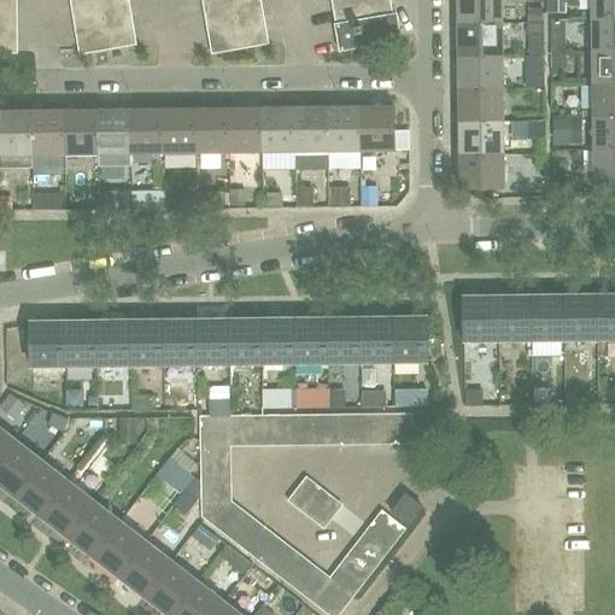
[(0,0),(0,9),(15,10),(15,0),(0,0)]
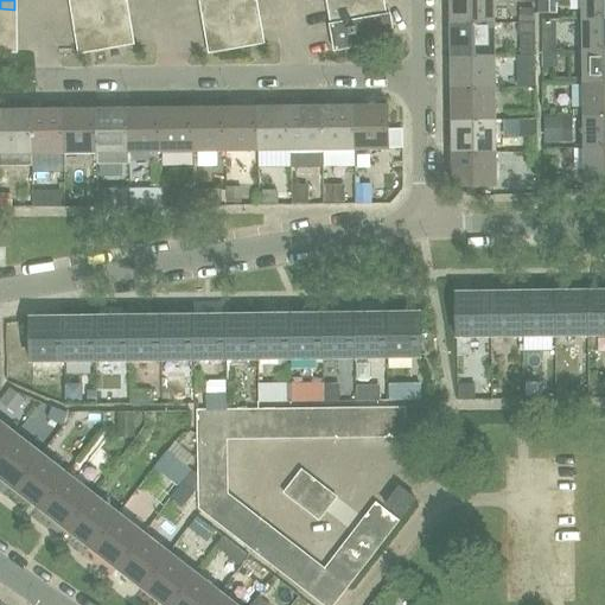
[(68,0),(70,10),(97,5),(96,0),(68,0)]
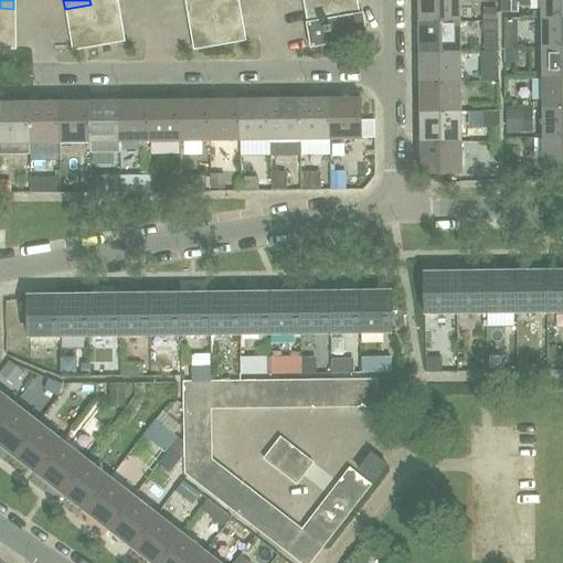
[(116,0),(91,4),(93,18),(118,13),(116,0)]
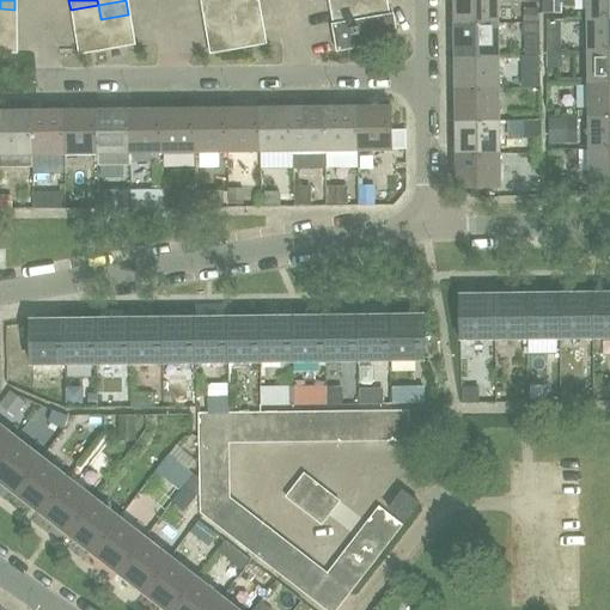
[(200,0),(202,10),(229,5),(227,0),(200,0)]
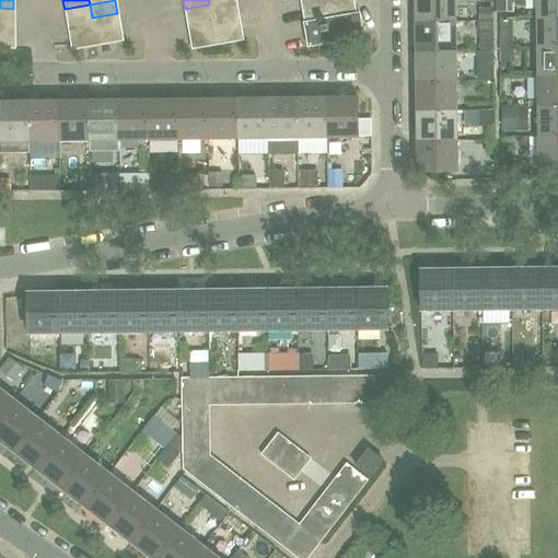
[(235,0),(209,4),(211,18),(237,13),(235,0)]
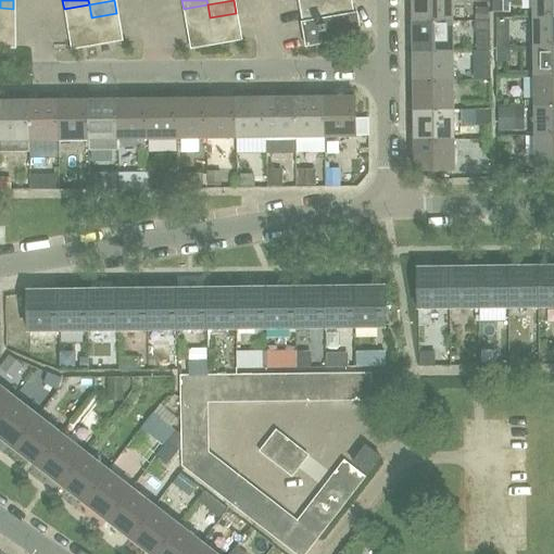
[(305,0),(299,1),(302,21),(319,19),(327,16),(325,4),(324,0),(305,0)]
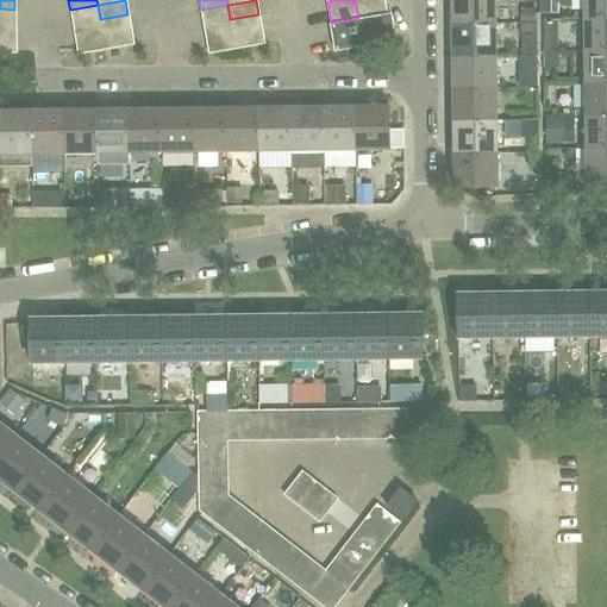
[(382,0),(356,5),(358,18),(386,14),(382,0)]
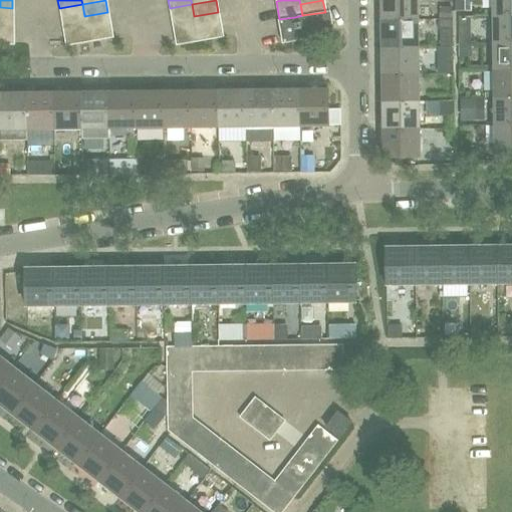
[(379,0),(380,19),(417,18),(416,0),(379,0)]
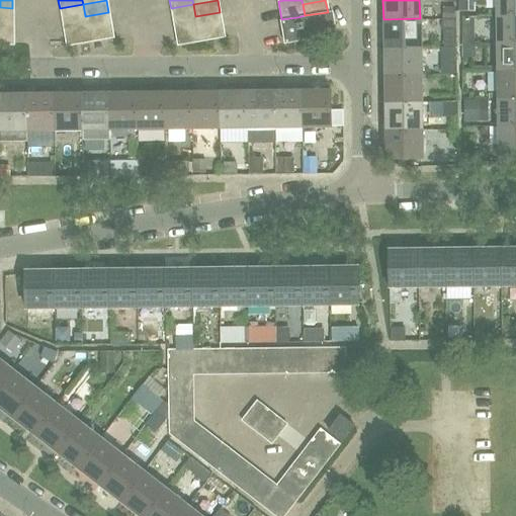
[(495,0),(496,14),(515,13),(515,0),(495,0)]
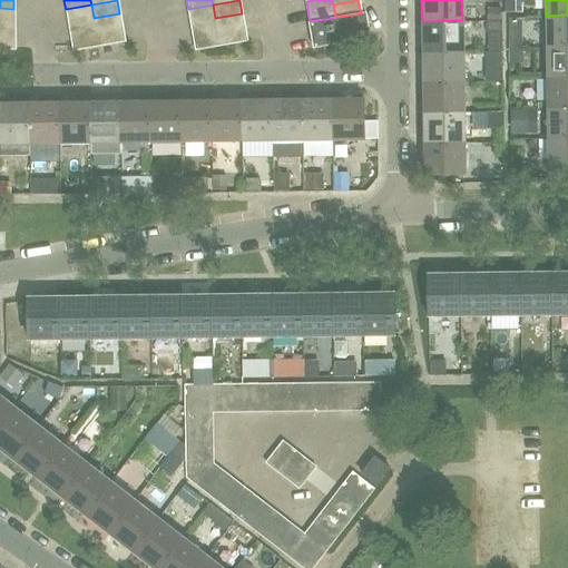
[(498,3),(485,5),(485,17),(498,17),(498,3)]
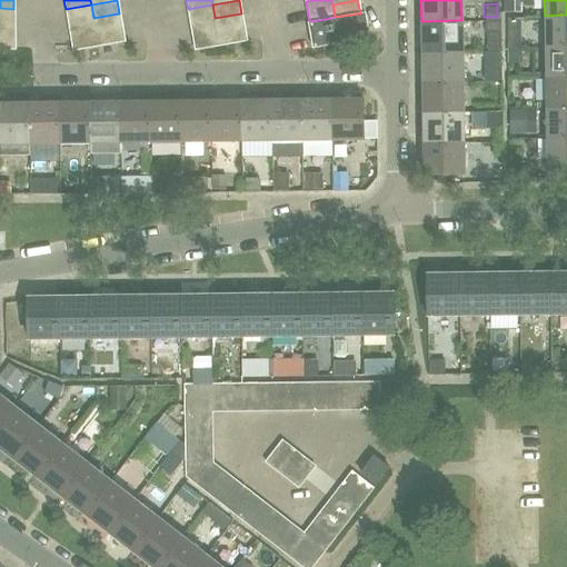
[(91,5),(66,9),(68,22),(93,18),(91,5)]
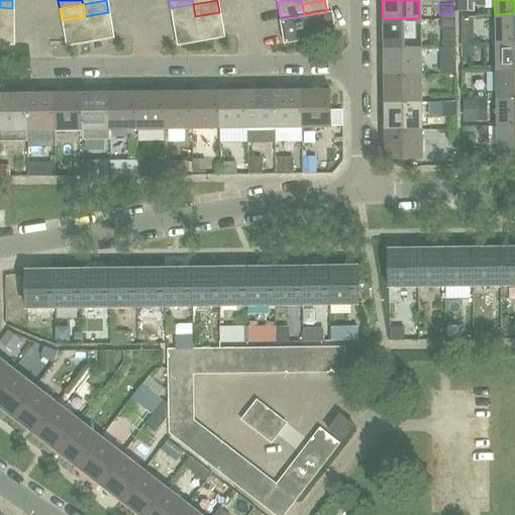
[(193,4),(171,8),(173,20),(195,16),(193,4)]
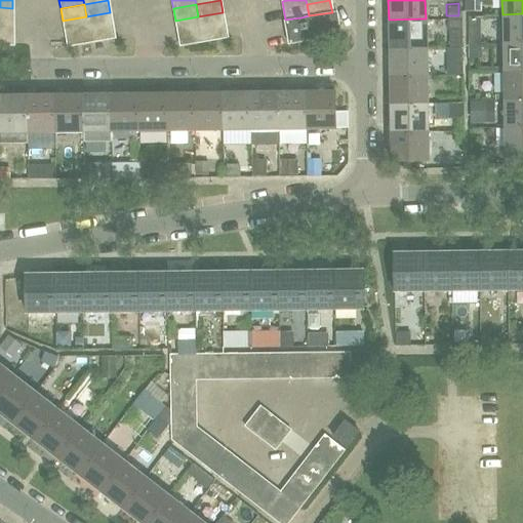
[(12,8),(0,7),(0,19),(12,21),(12,8)]
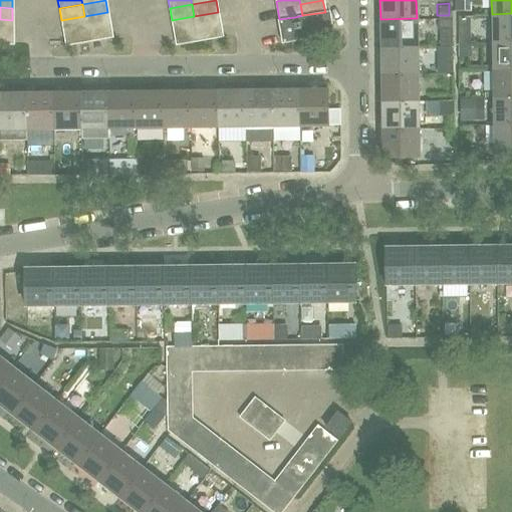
[(296,23),(294,23),(295,28),(297,28),(299,38),(332,33),(328,11),(325,12),(302,15),(295,17),(296,23)]
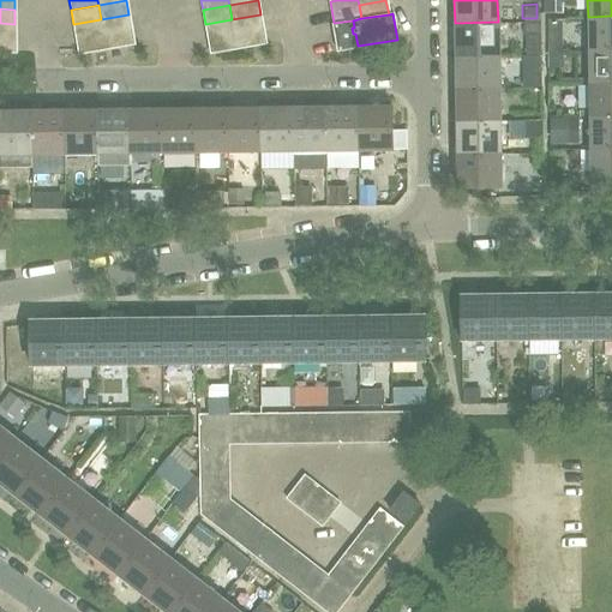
[(129,15),(101,19),(103,34),(131,29),(129,15)]
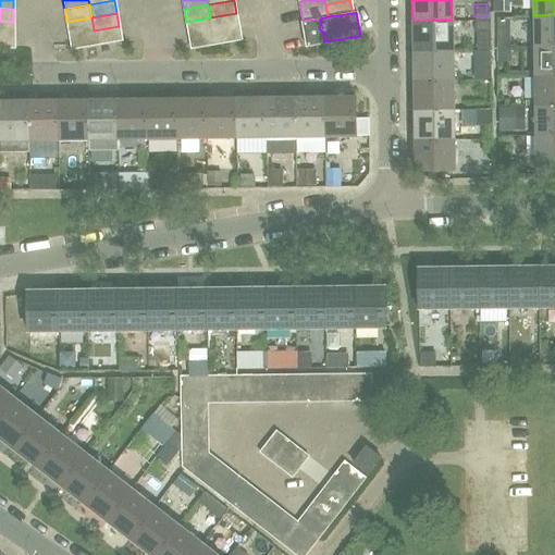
[(236,13),(210,17),(213,31),(238,26),(236,13)]
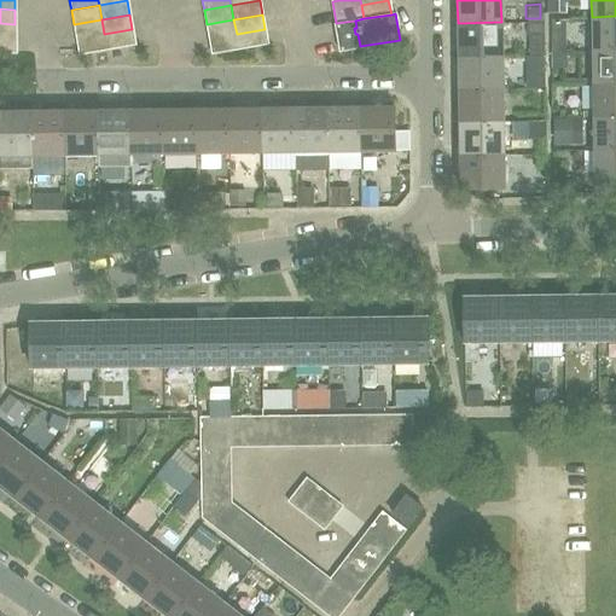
[(592,50),(615,48),(615,16),(592,17),(592,50)]
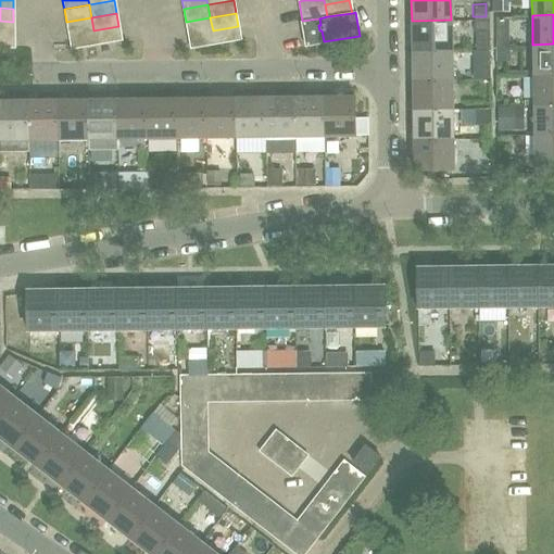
[(91,17),(66,22),(68,35),(93,30),(91,17)]
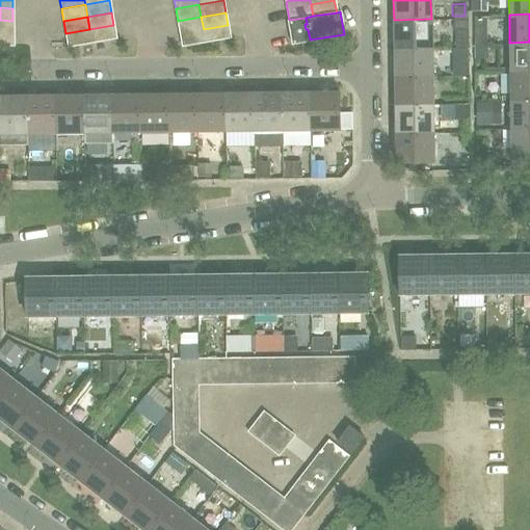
[(201,17),(178,21),(180,33),(204,29),(201,17)]
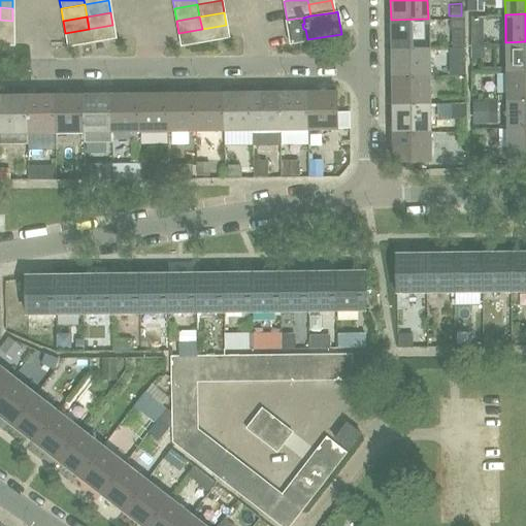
[(290,42),(307,39),(305,29),(303,29),(302,24),(304,24),(303,18),(287,20),(285,20),(290,42)]
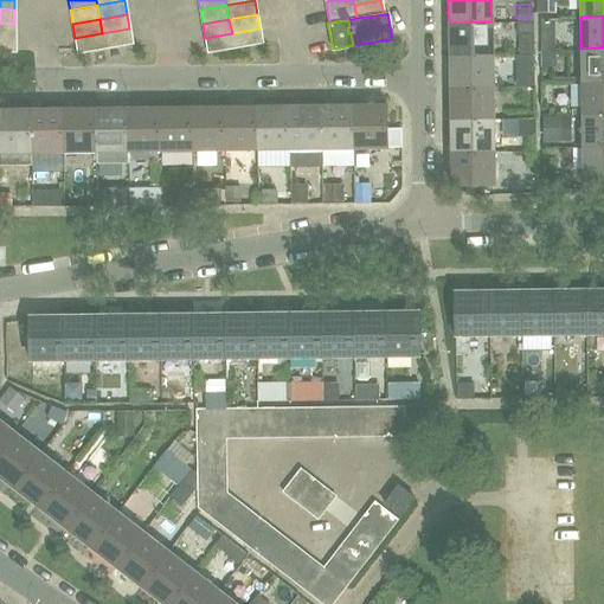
[(532,32),(532,20),(515,20),(515,32),(532,32)]
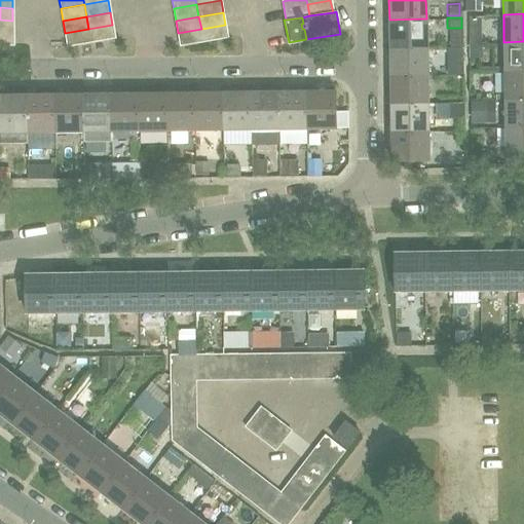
[(389,47),(426,46),(426,19),(389,20),(389,47)]
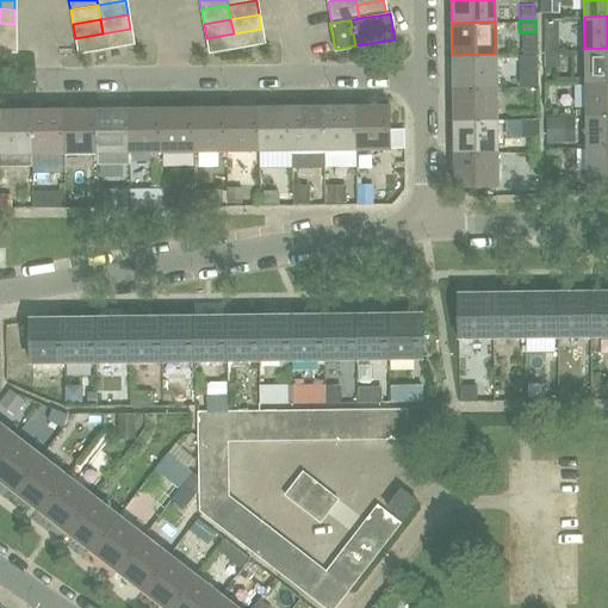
[(14,24),(0,23),(0,37),(14,37),(14,24)]
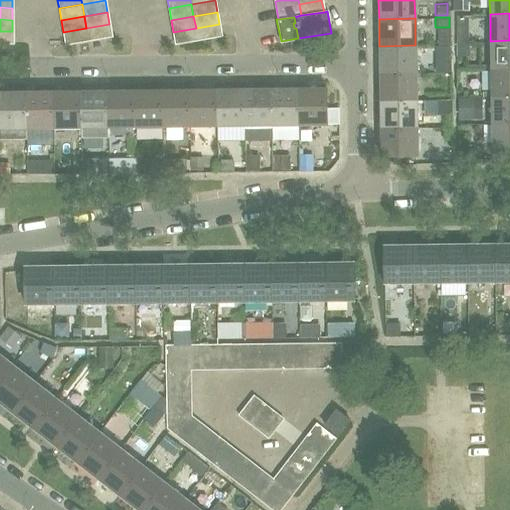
[(109,24),(86,28),(88,40),(111,36),(109,24)]
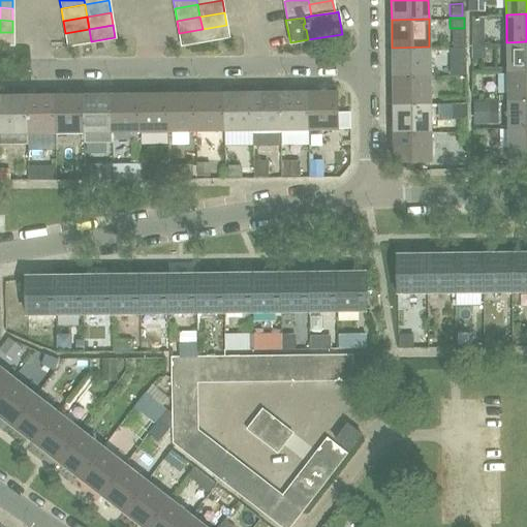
[(226,25),(203,29),(205,40),(228,36),(226,25)]
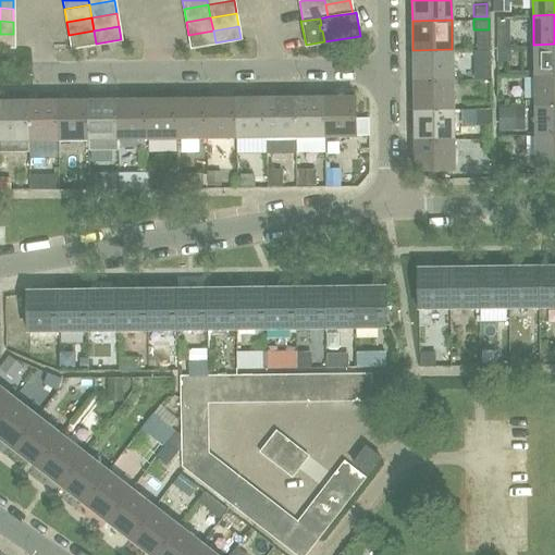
[(94,31),(69,35),(71,47),(96,44),(94,31)]
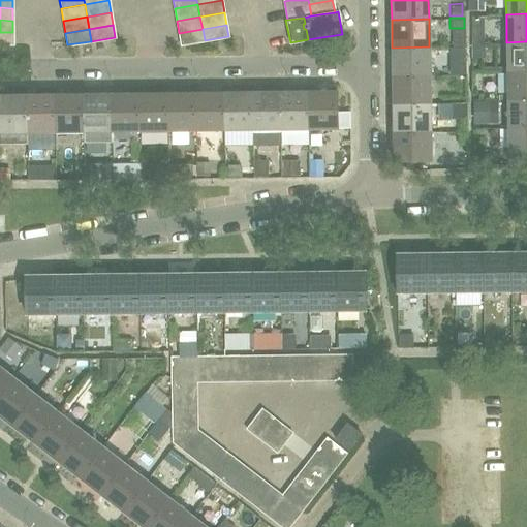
[(203,29),(179,33),(181,45),(205,40),(203,29)]
